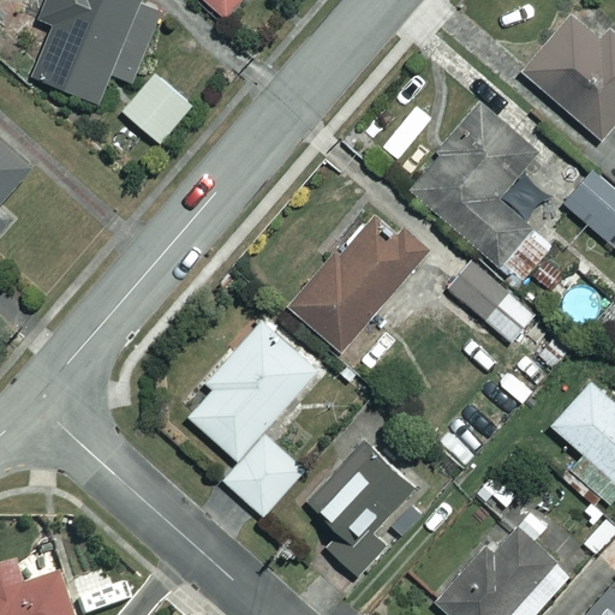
[(165,16),(136,0),(47,0),(41,13),(57,22),(31,69),(94,102),(109,72),(129,82),(165,16)]
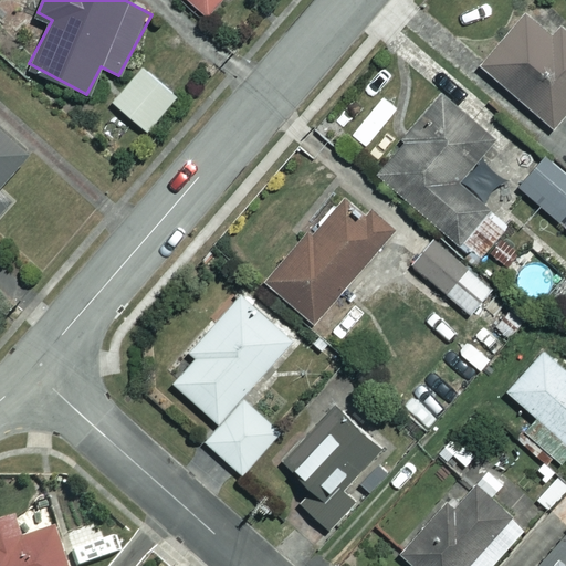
[(194,0),(209,12),(219,0),(194,0)]
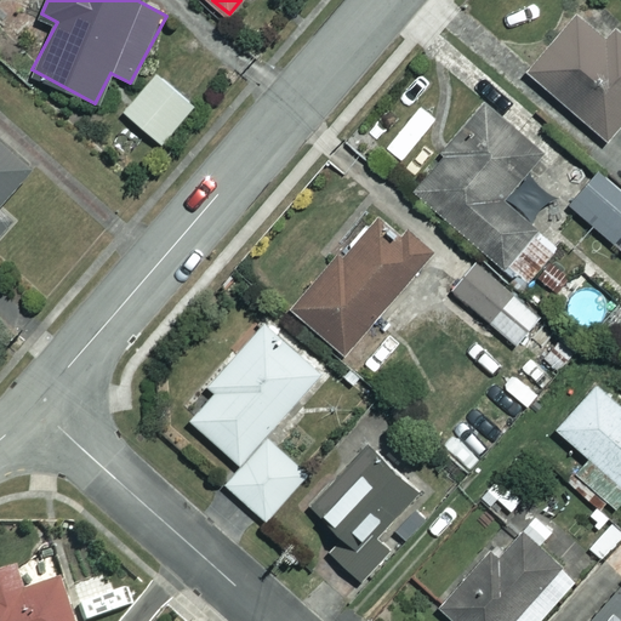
[(607,36),(579,12),(528,73),(604,138),(620,118),(620,33),(615,28),(607,36)]
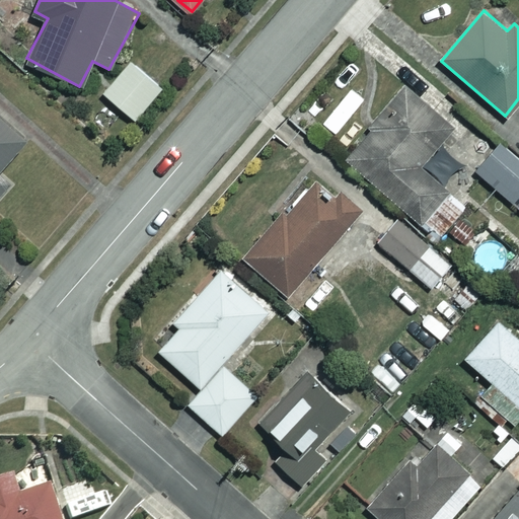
[(160,87),(130,61),(103,92),(133,118),(160,87)]
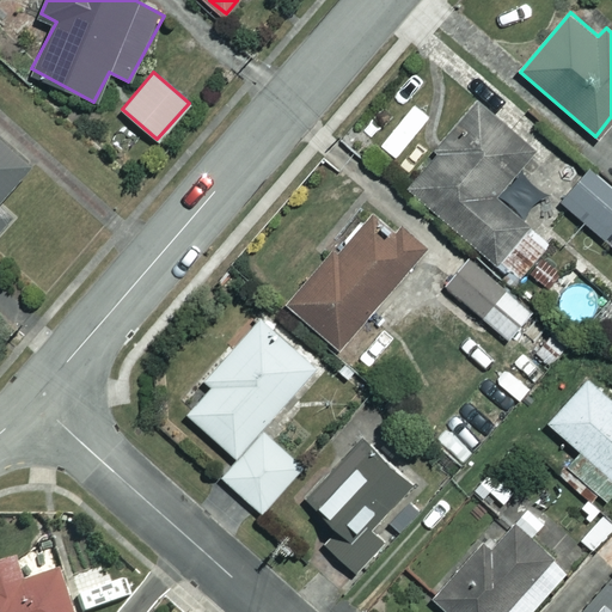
[(536,152),(481,103),(407,187),(491,262),(525,225),(495,197),(536,152)]
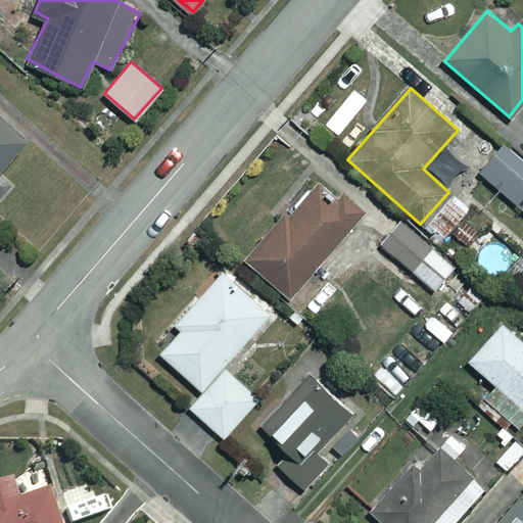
[(0,193),(7,186),(0,179),(0,165),(26,140),(0,115),(0,193)]
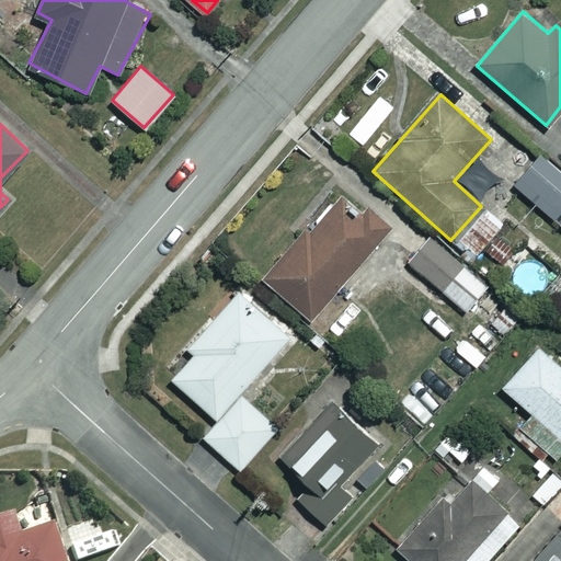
[(560,173),(545,160),(524,184),(560,216),(560,173)]
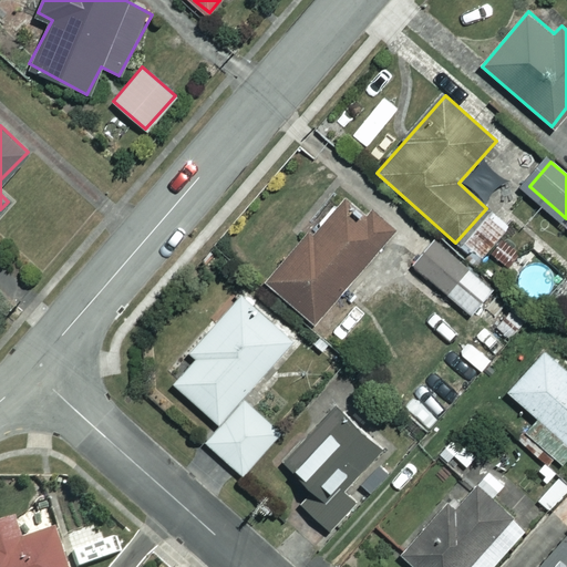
[(394,232),(350,191),(267,280),(311,321),(394,232)]
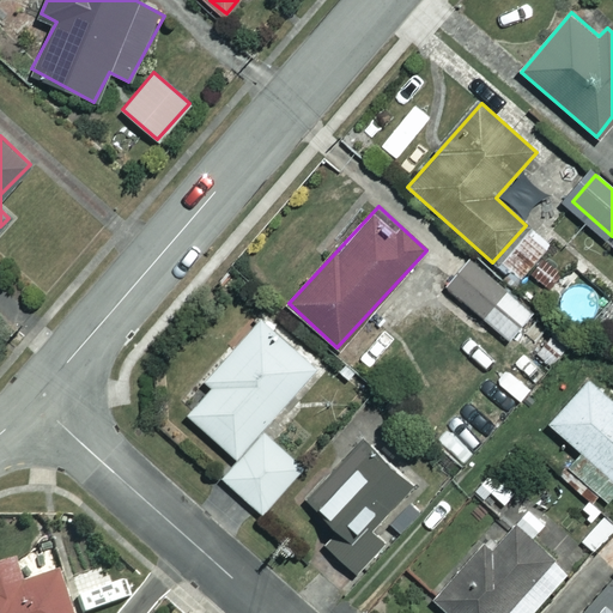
[(535,315),(471,260),(448,286),(513,341),(535,315)]
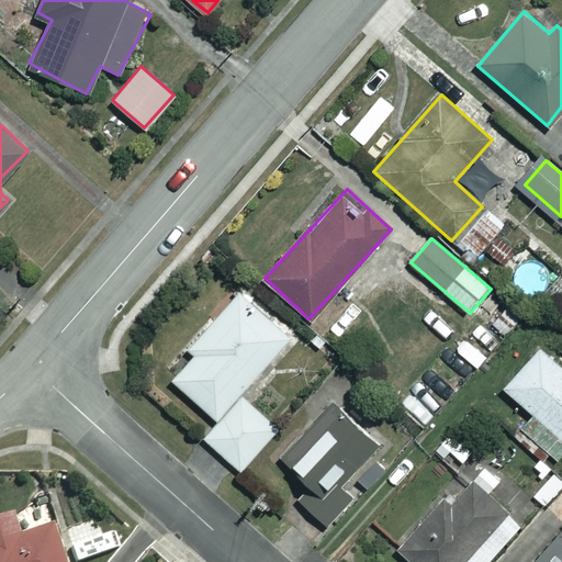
[(290,333),(238,289),(189,347),(194,351),(171,379),(218,419),(203,437),(240,469),(277,426),(238,393),(290,333)]
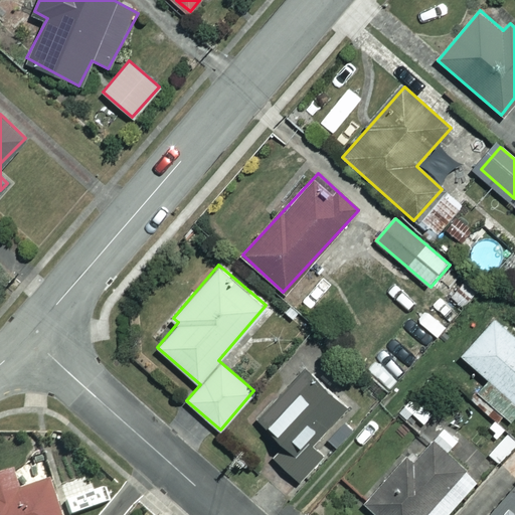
[(431,294),(409,271),(389,291),(410,313),(431,294)]
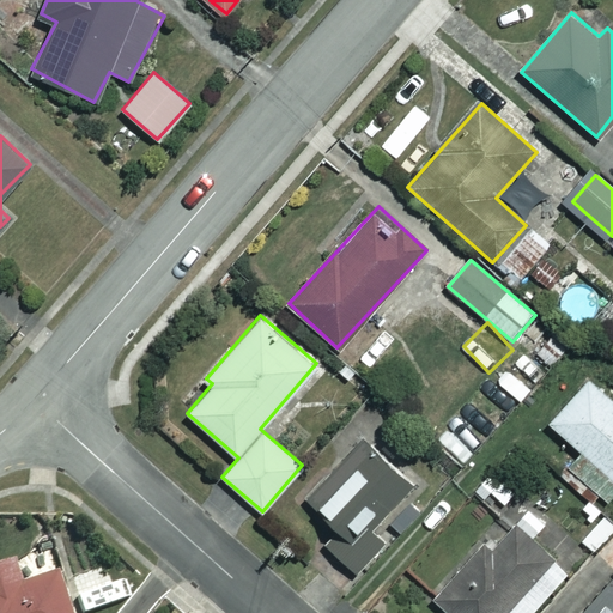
[(612,400),(588,378),(550,422),(582,450),(568,466),(611,505),(612,503),(612,400)]
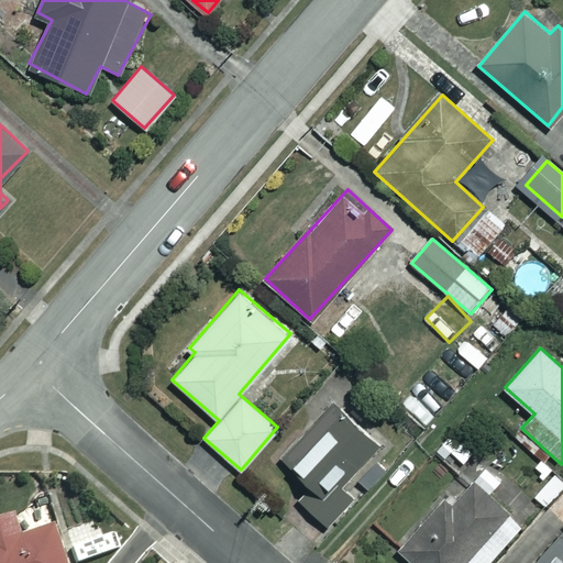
[(437,406),(418,383),(397,399),(416,422),(437,406)]
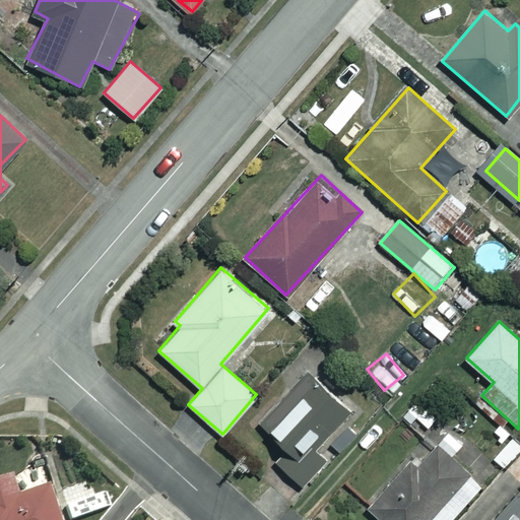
[(352,411),(313,376),(267,428),(288,446),(275,461),(304,485),(327,459),(317,451),(352,411)]
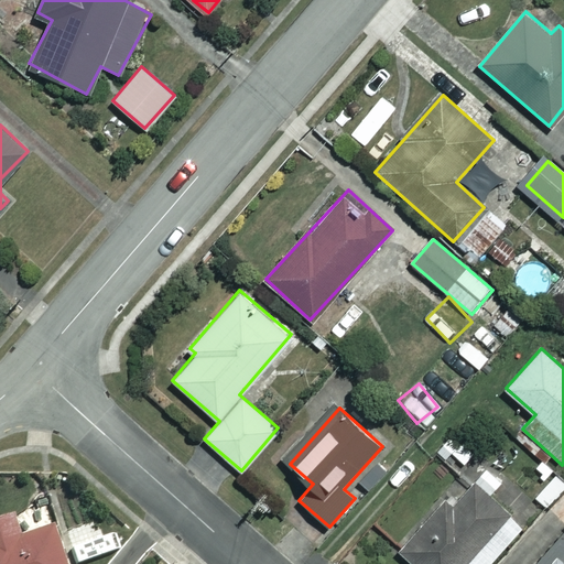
[(501,481),(483,465),(447,503),(445,501),(399,551),(413,563),(464,563),(465,563),(488,563),(522,527),(488,496),(501,481)]
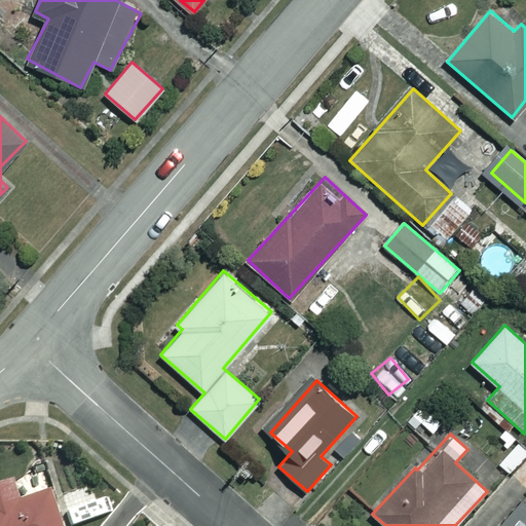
[(0,525),(60,525),(47,490),(15,501),(5,474),(0,476),(0,525)]
